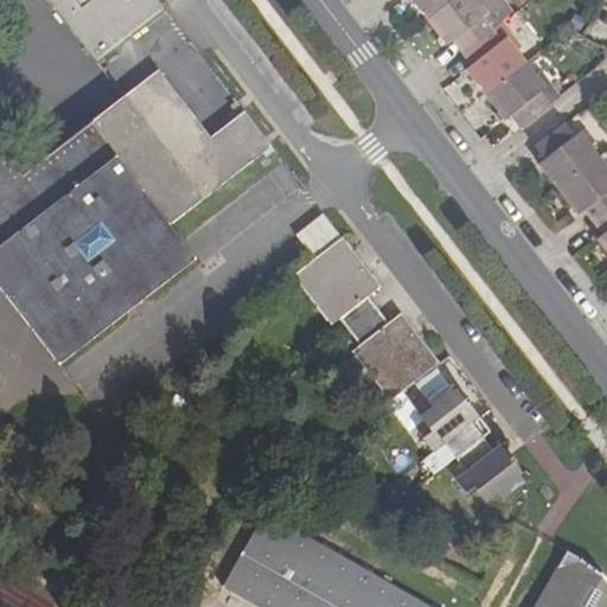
[(0,0),(0,295),(55,368),(191,263),(163,228),(269,146),(236,102),(229,107),(235,116),(203,139),(152,74),(120,98),(18,174),(0,152),(0,0),(44,0),(94,64),(165,11),(157,0),(0,0)]
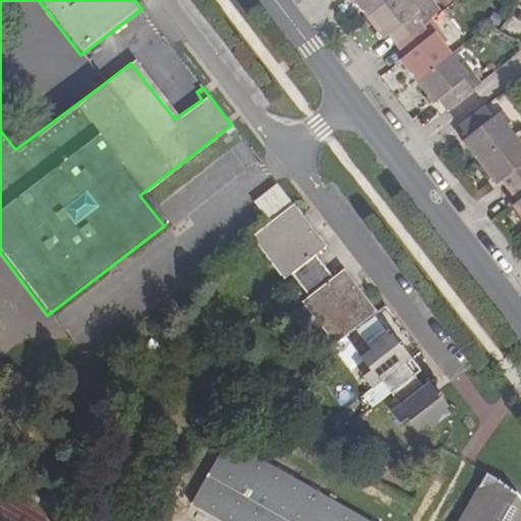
[(354,0),(367,17),(390,0),(354,0)]
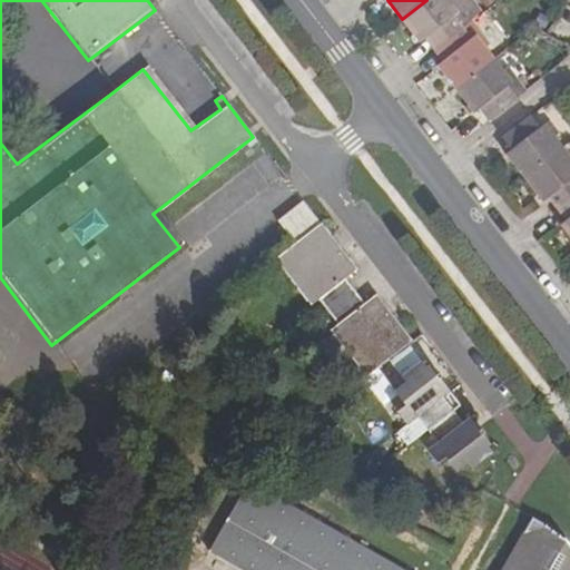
[(472,21),(483,13),(473,0),(426,0),(402,19),(421,43),(425,39),(434,51),(472,21)]
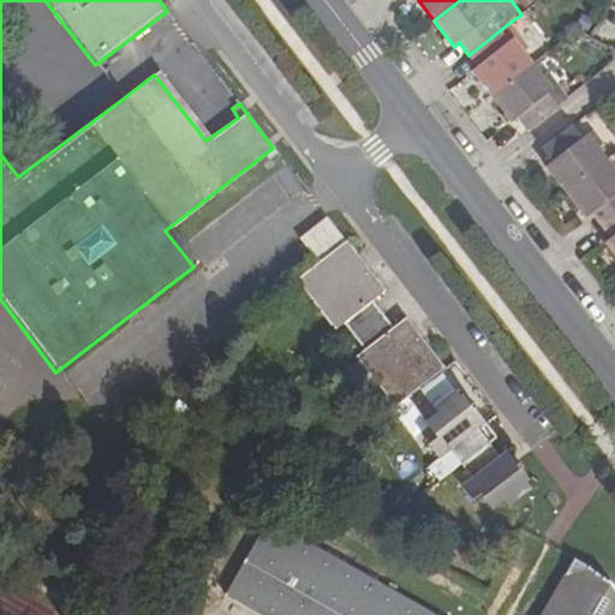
[(472,70),(493,96),(535,64),(525,52),(531,48),(519,34),(509,23),(469,55),(478,66),(472,70)]
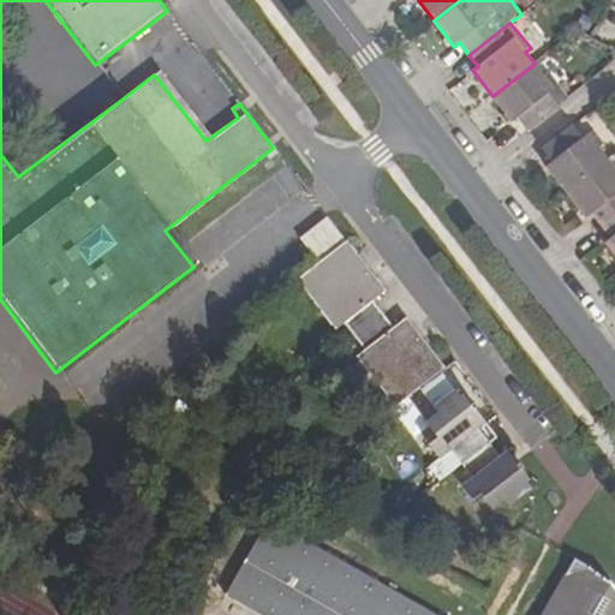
[(519,118),(529,131),(569,99),(549,72),(544,76),(535,64),(493,96),(513,123),(519,118)]
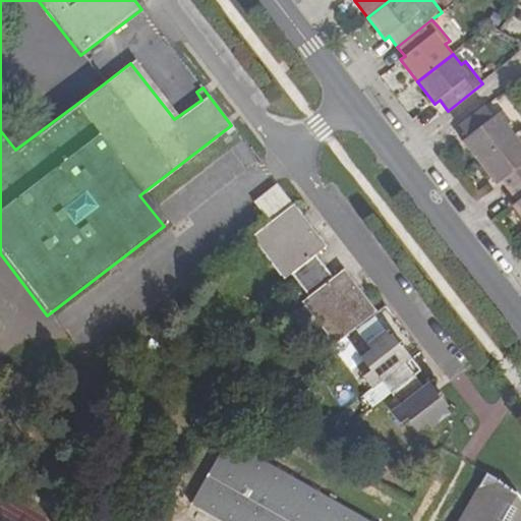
[(463,141),(480,163),(516,135),(507,125),(512,122),(503,111),(495,117),(486,106),(459,126),(468,137),(463,141)]
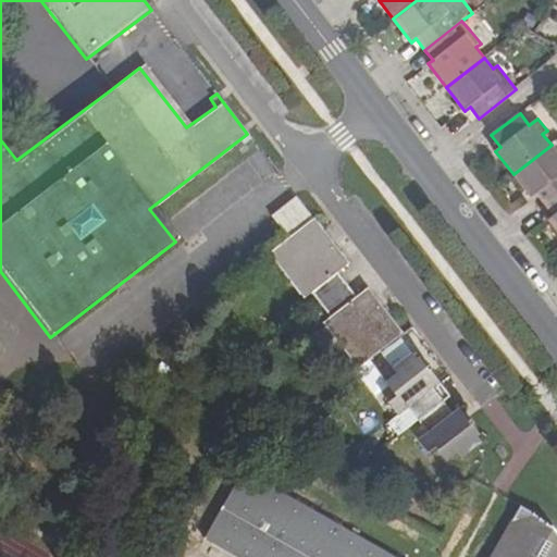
[(536,194),(545,205),(556,194),(556,151),(552,145),(514,174),(532,198),(536,194)]
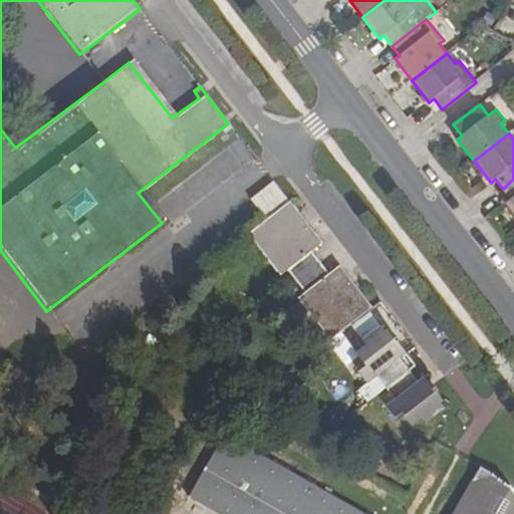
[(513,179),(503,189),(511,199),(506,202),(513,212),(513,179)]
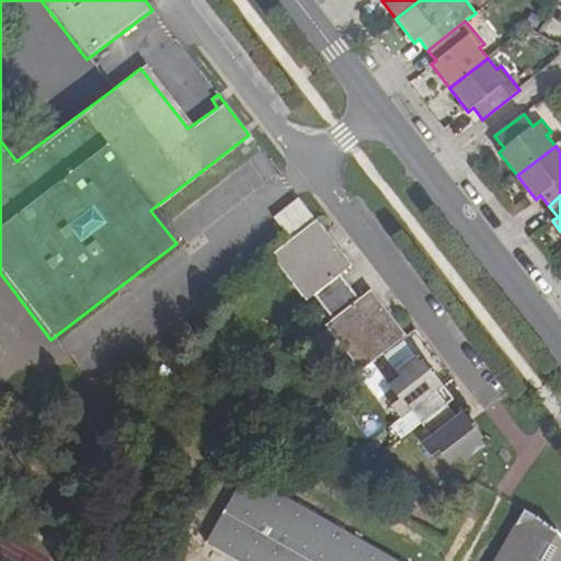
[(357,299),(339,273),(350,265),(316,220),(298,198),(274,218),(290,240),(270,255),(304,300),(313,293),(333,319),(323,325),(358,371),(404,335),(369,290),(357,299)]
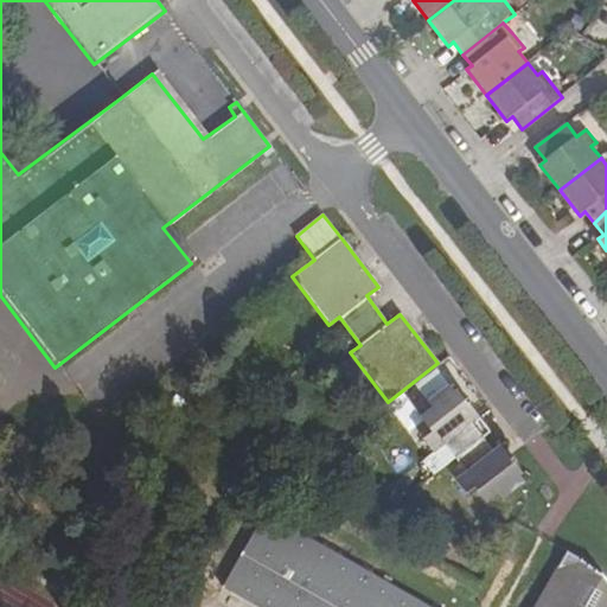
[(492,493),(499,500),(522,484),(515,475),(517,473),(511,465),(513,462),(510,458),(506,458),(498,447),(491,452),(468,425),(475,419),(467,407),(470,403),(466,400),(461,400),(455,391),(452,395),(446,385),(423,403),(430,413),(419,421),(428,434),(422,439),(433,452),(441,446),(452,460),(461,475),(454,480),(465,493),(470,489),(481,502),(492,493)]
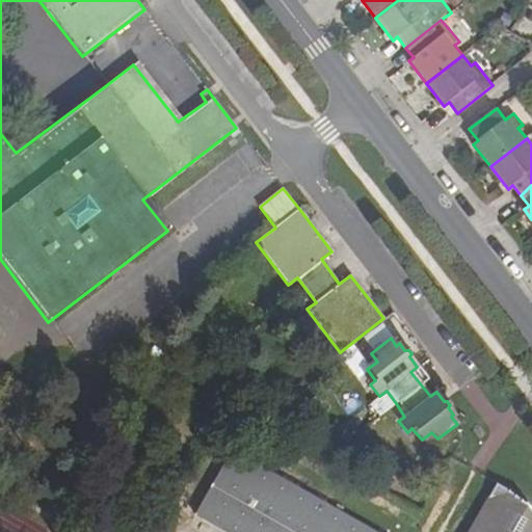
[(379,531),(232,448),(194,513),(228,531),(379,531)]
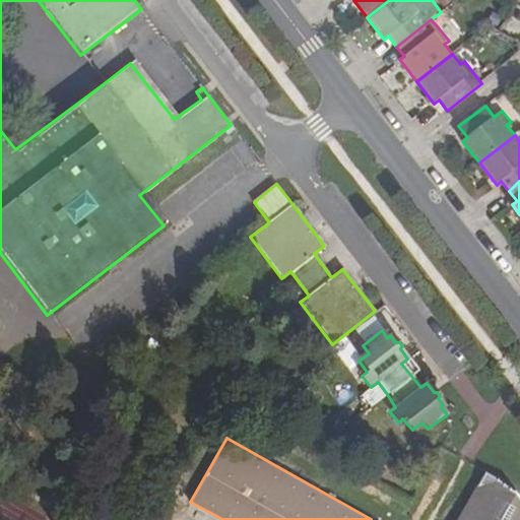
[(519,519),(519,498),(512,494),(503,486),(505,484),(497,479),(498,477),(485,471),(457,519),(519,519)]
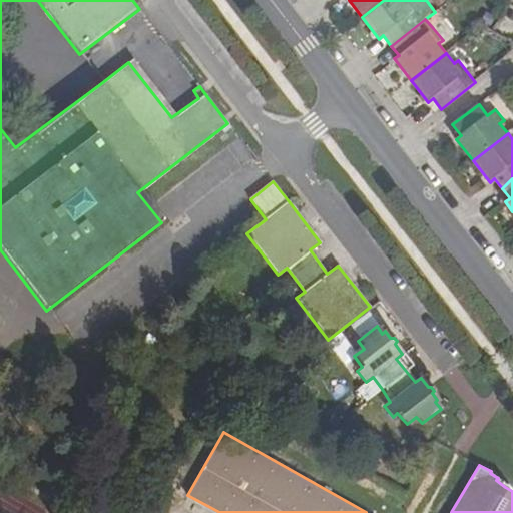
All buildings are outlined.
